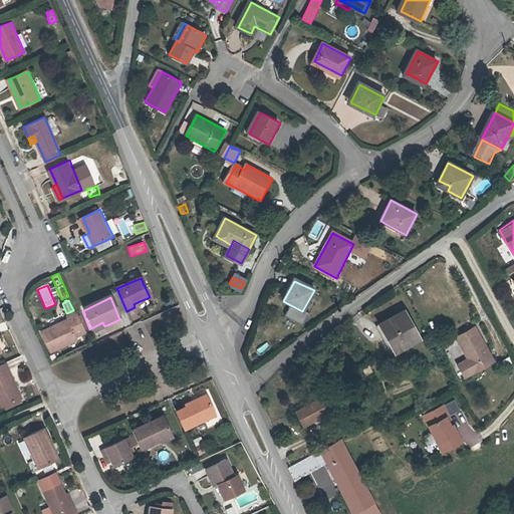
[(420,336),(404,308),(378,321),(396,350),(420,336)]
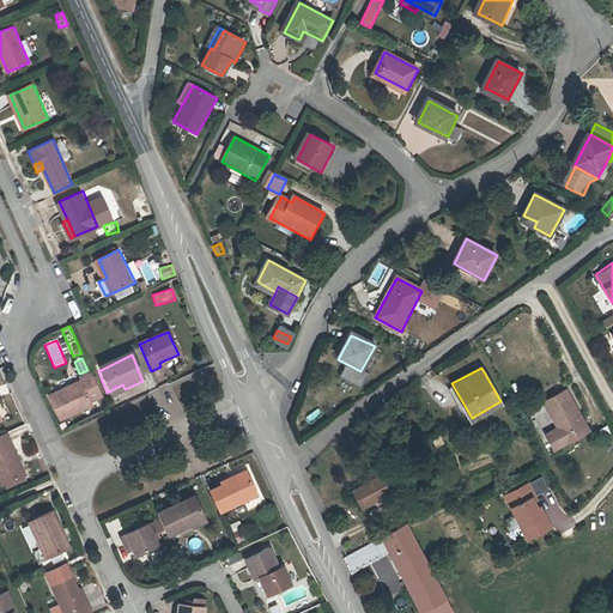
[(91,402),(103,396),(92,374),(80,378),(82,383),(49,398),(60,420),(92,405),(91,402)]
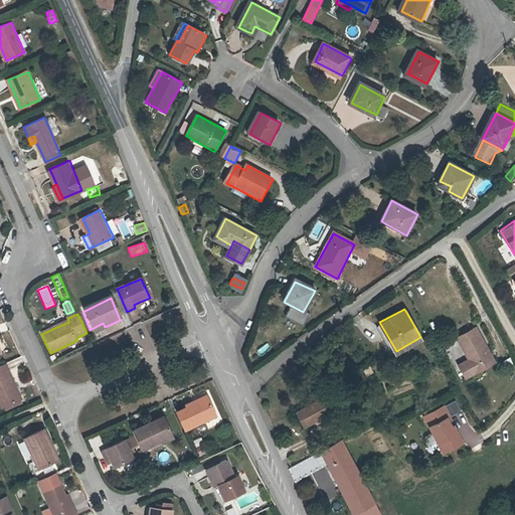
[(103,323),(90,330),(93,334),(105,329),(105,327),(103,323)]
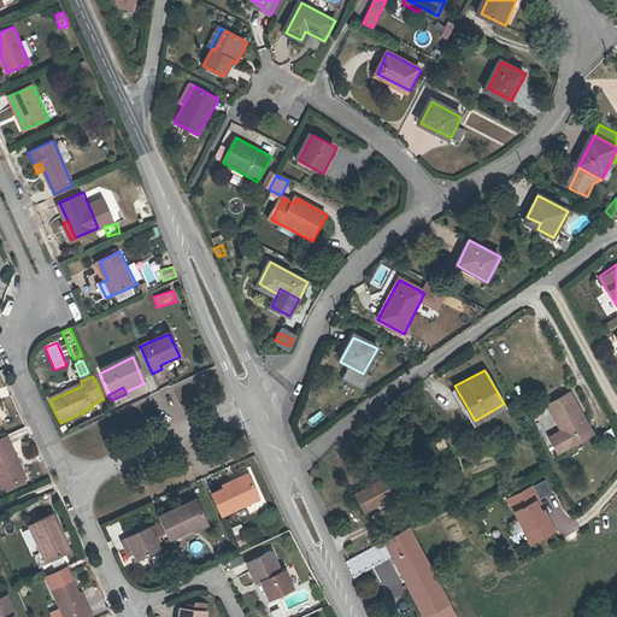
[(547,405),(560,429),(547,438),(556,454),(591,434),(569,393),(547,405)]
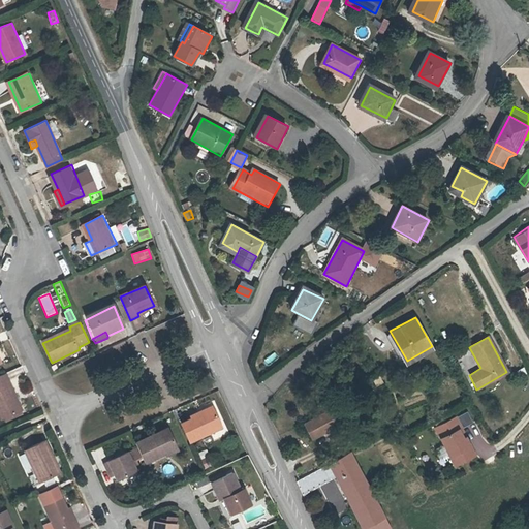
[(0,418),(1,418),(20,409),(3,374),(0,375),(0,418)]
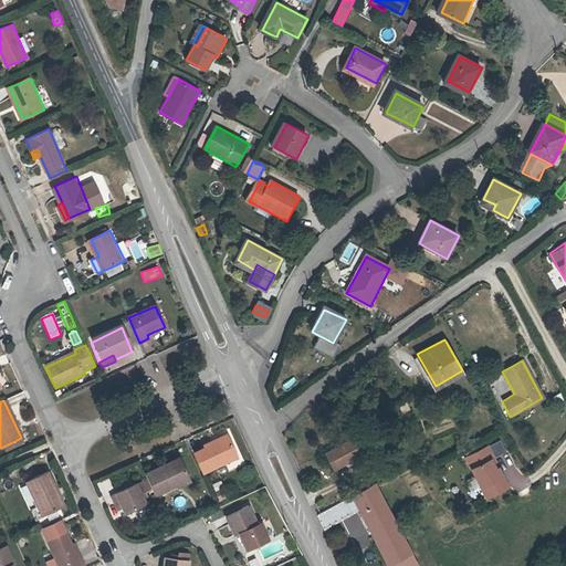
[(195,451),(203,473),(240,458),(230,436),(215,442),(213,440),(205,443),(206,447),(195,451)]
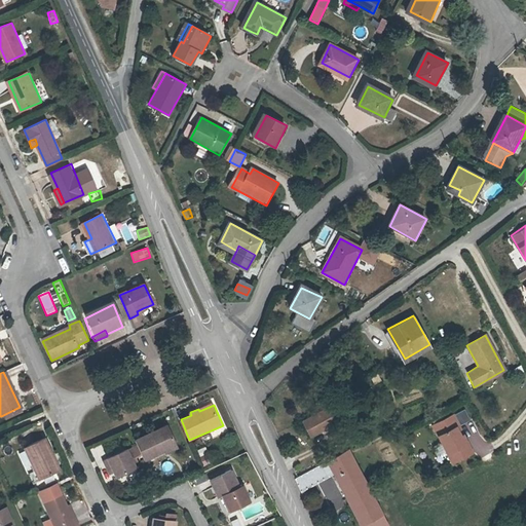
[(20,407),(1,416),(3,421),(22,413),(20,407)]
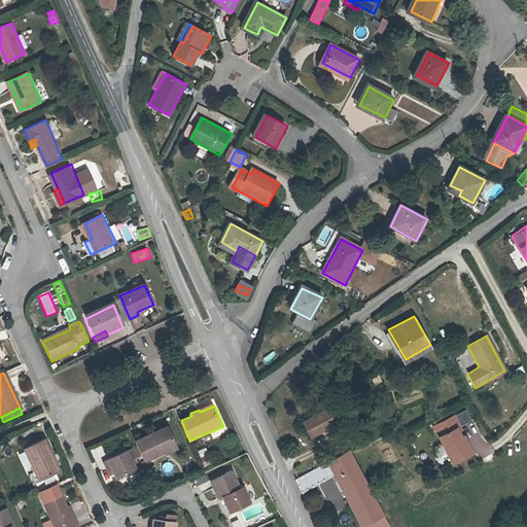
[(338,423),(329,408),(304,421),(312,436),(338,423)]
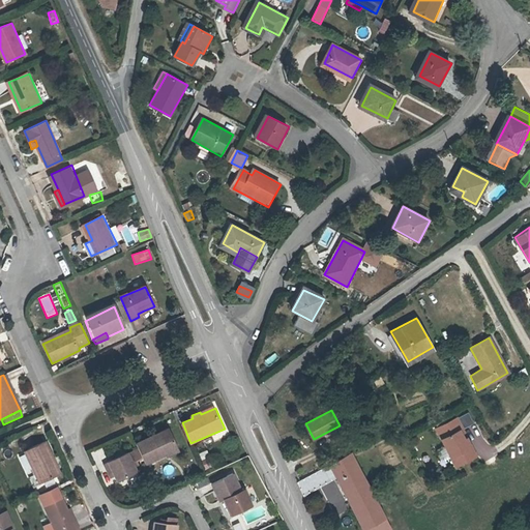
[(460,433),(464,431),(458,419),(436,431),(451,459),(455,455),(462,467),(478,459),(472,447),(468,449),(460,433)]
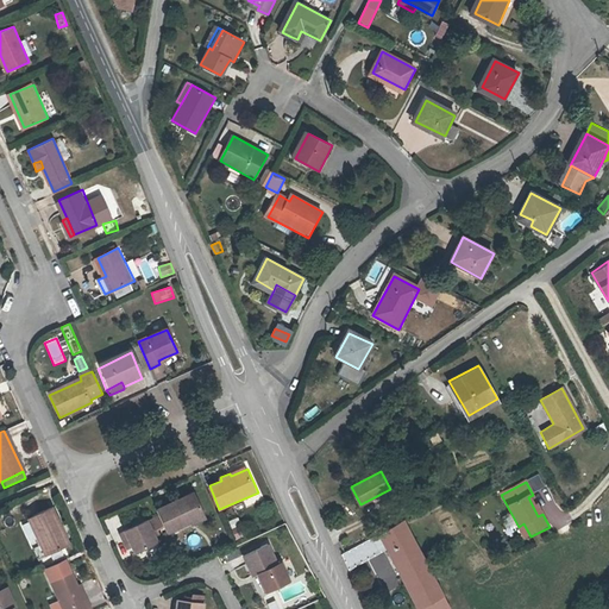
[(157,513),(163,526),(164,528),(187,518),(186,515),(200,509),(192,490),(154,507),(157,513)]
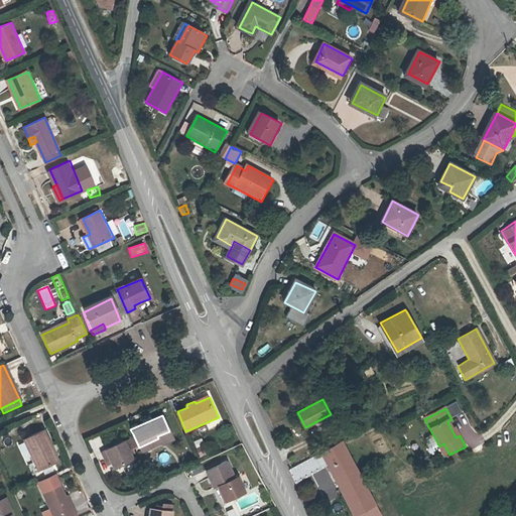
[(460,435),(452,419),(447,421),(456,437),(460,435)]
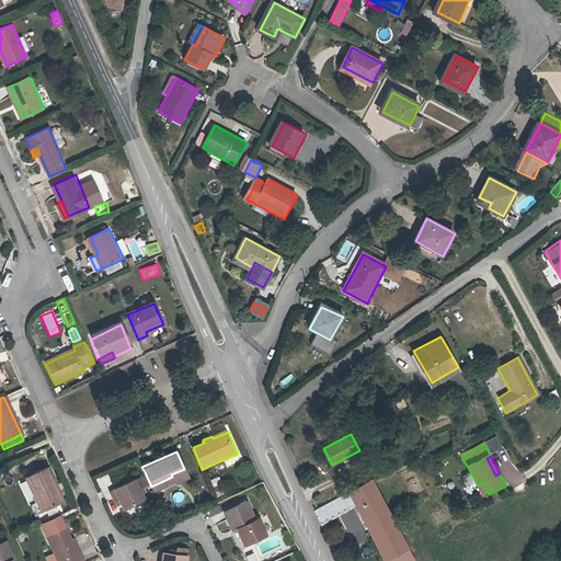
[(64,499),(48,466),(27,476),(43,508),(64,499)]
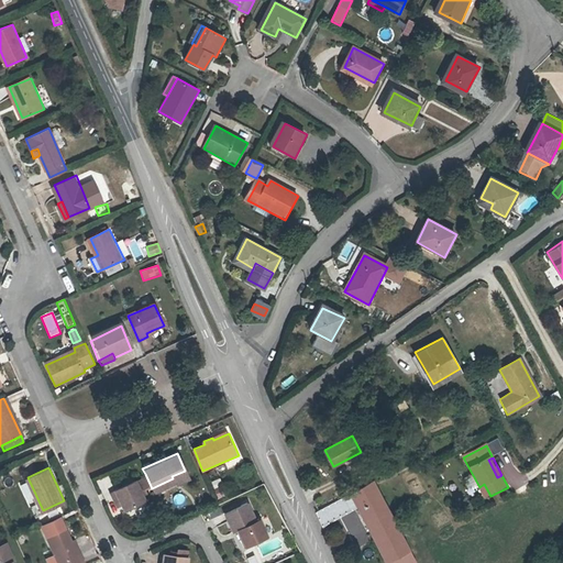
[(172,476),(173,478),(174,482),(187,476),(185,471),(172,476)]
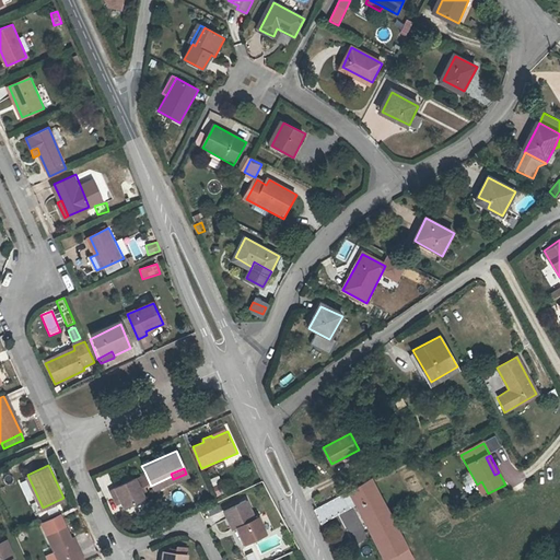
[(150,483),(144,471),(132,477),(137,489),(142,487),(150,483)]
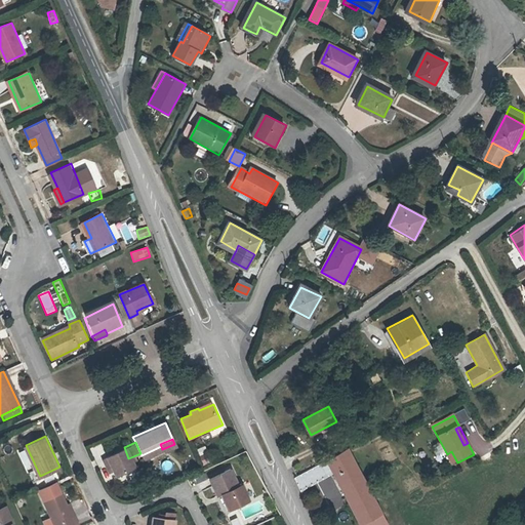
[(132,467),(128,458),(124,447),(101,457),(104,467),(111,463),(113,470),(115,475),(132,467)]
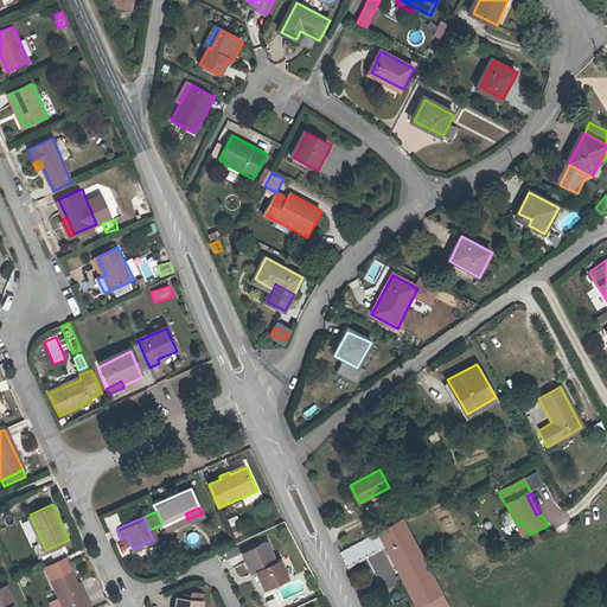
[(433,606),(446,600),(406,519),(378,534),(416,606),(433,606)]
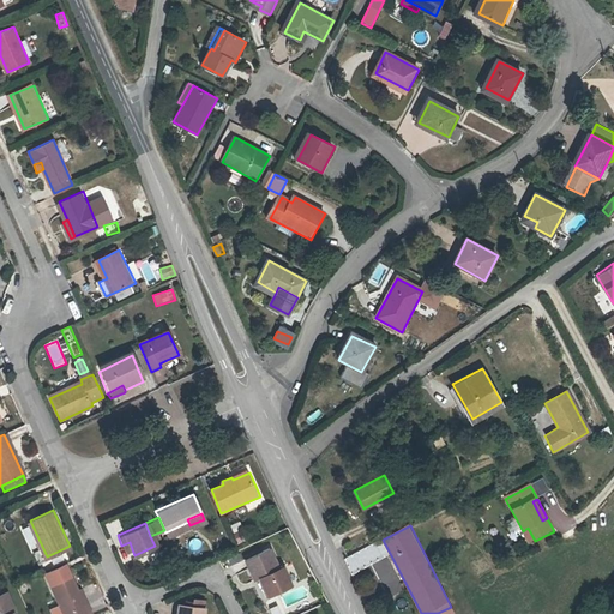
[(528,528),(523,531),(529,545),(535,541),(528,528)]
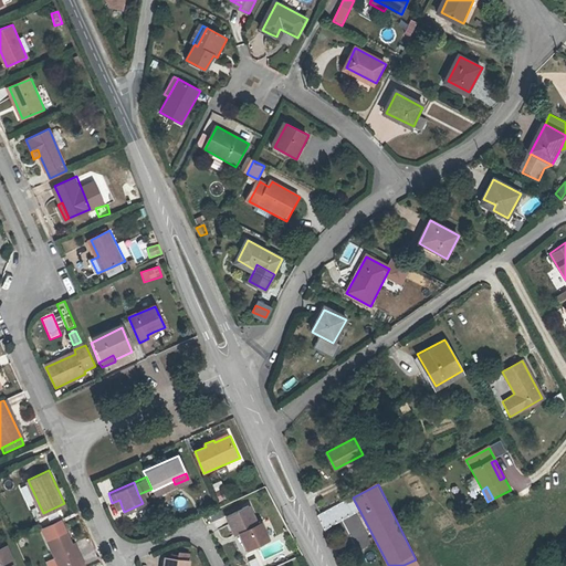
[(144,492),(138,494),(143,503),(148,501),(144,492)]
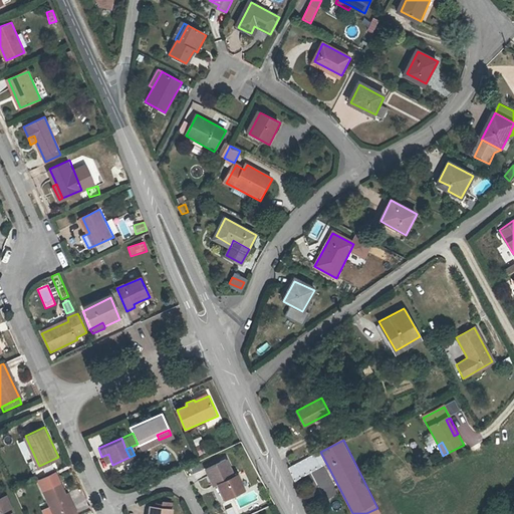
[(108,454),(101,457),(104,462),(110,460),(108,454)]
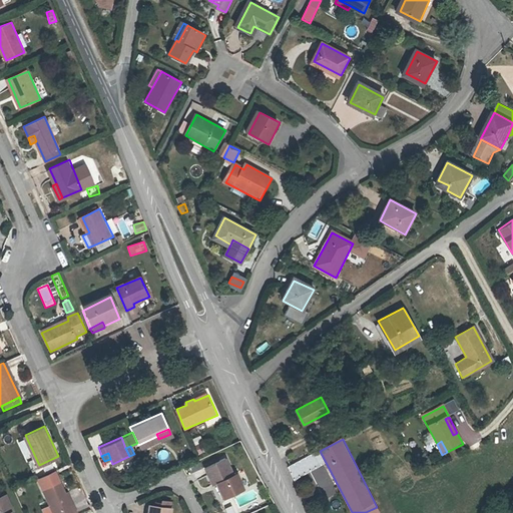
[(317,453),(288,467),(295,481),(323,467),(317,453)]
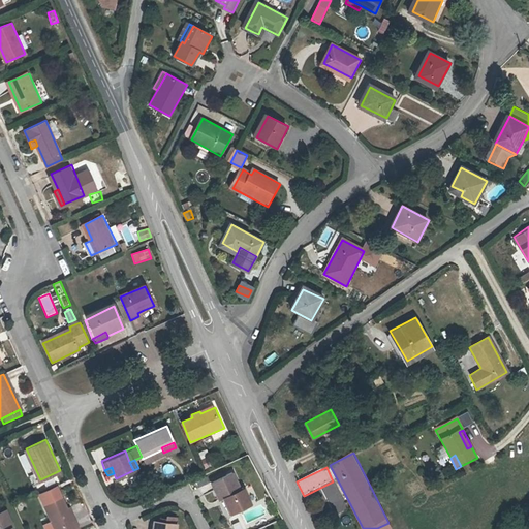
[(213,480),(220,497),(224,495),(231,514),(254,503),(246,486),(242,488),(235,471),(213,480)]
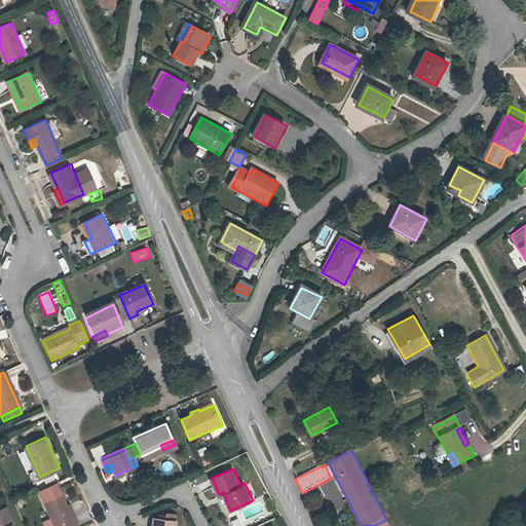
[(57,525),(78,525),(75,519),(72,520),(61,496),(45,502),(57,525)]
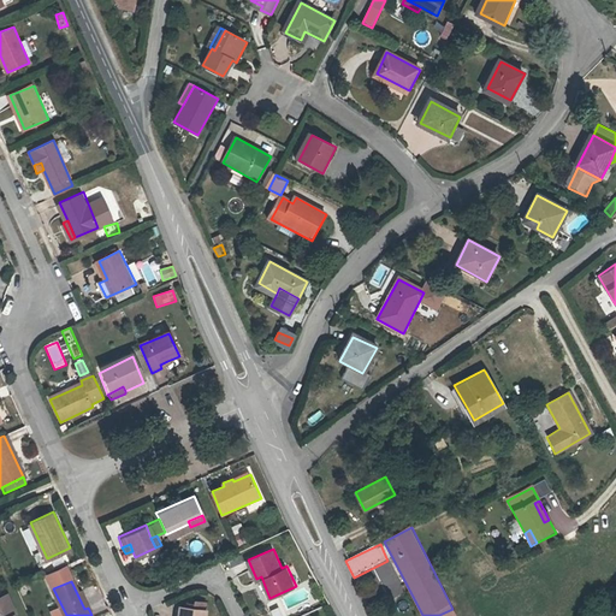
[(0,615),(13,615),(12,612),(15,611),(5,590),(0,591),(0,615)]
